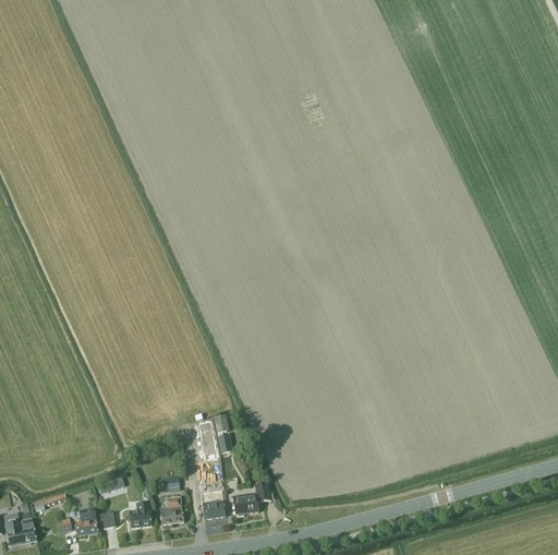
[(229,429),(226,413),(214,417),(217,432),(229,429)]
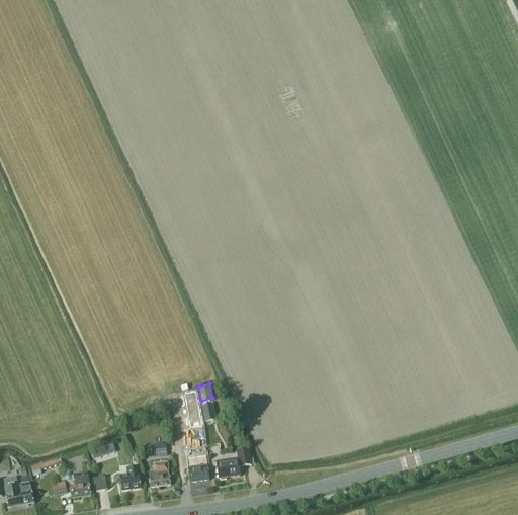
[(196,406),(193,395),(178,399),(181,409),(196,406)]
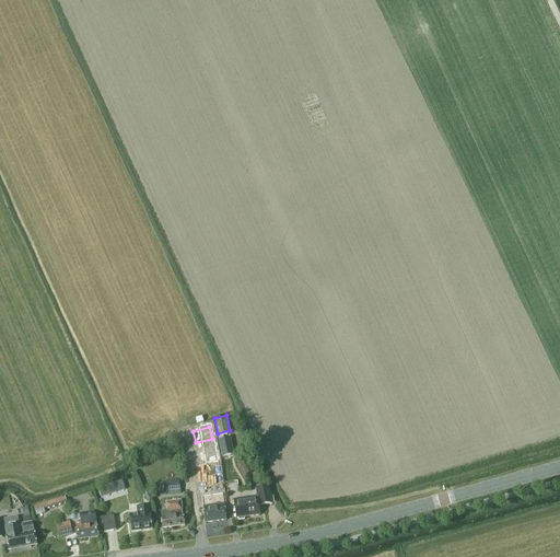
[(233,452),(230,434),(219,437),(222,454),(233,452)]
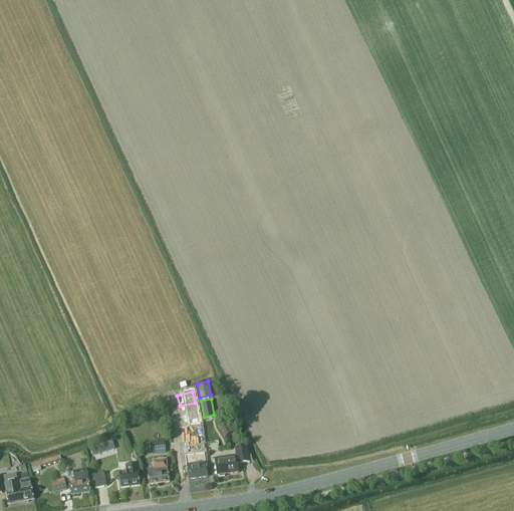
[(156,452),(167,451),(165,438),(155,439),(156,452)]
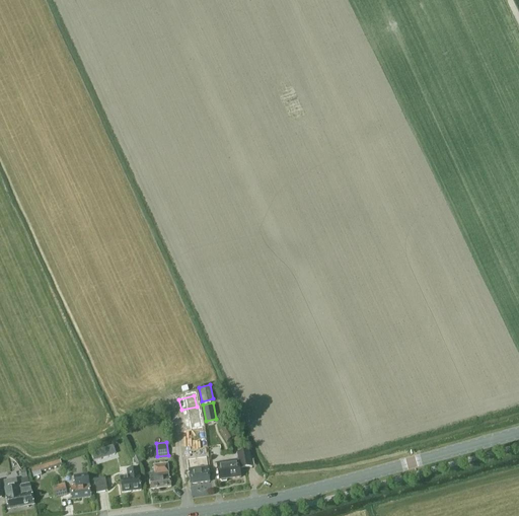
[(91,450),(94,457),(115,451),(113,443),(91,450)]
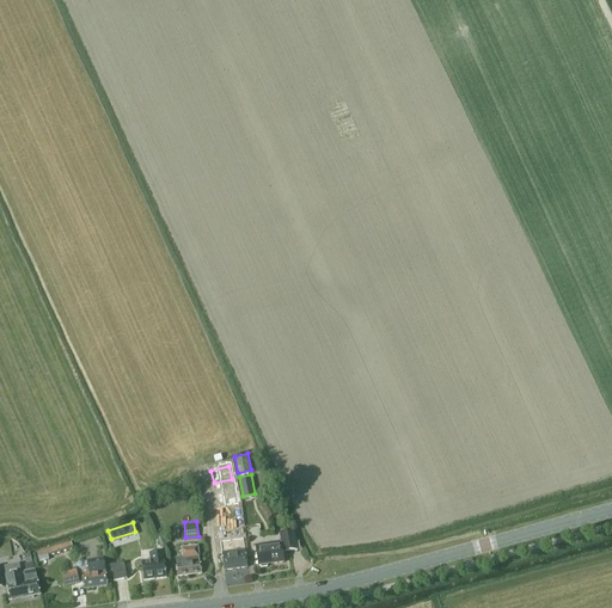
[(169,540),(164,530),(158,533),(163,544),(169,540)]
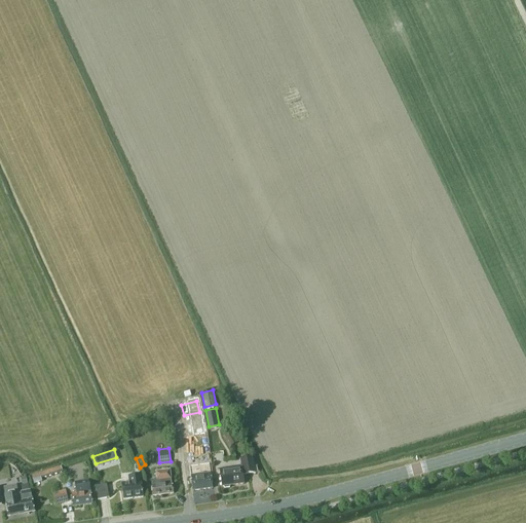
[(257,471),(255,457),(241,459),(241,463),(221,467),(223,484),(224,484),(225,486),(230,486),(230,483),(245,482),(243,473),(257,471)]
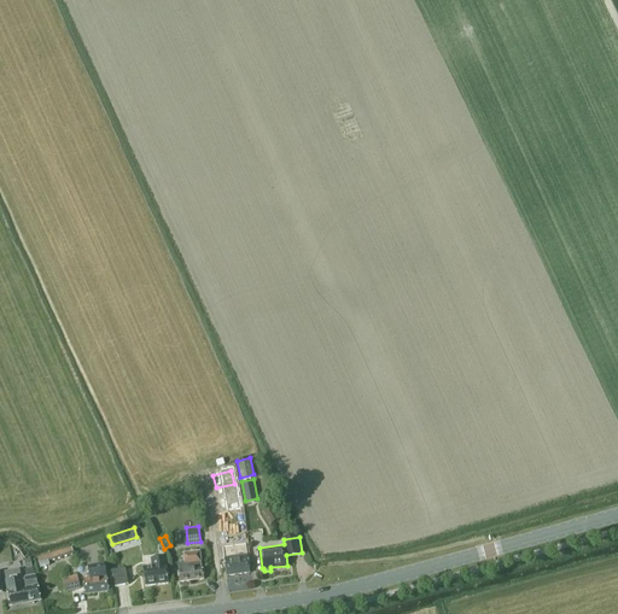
[(74,551),(71,545),(38,556),(40,566),(50,562),(48,559),(74,551)]
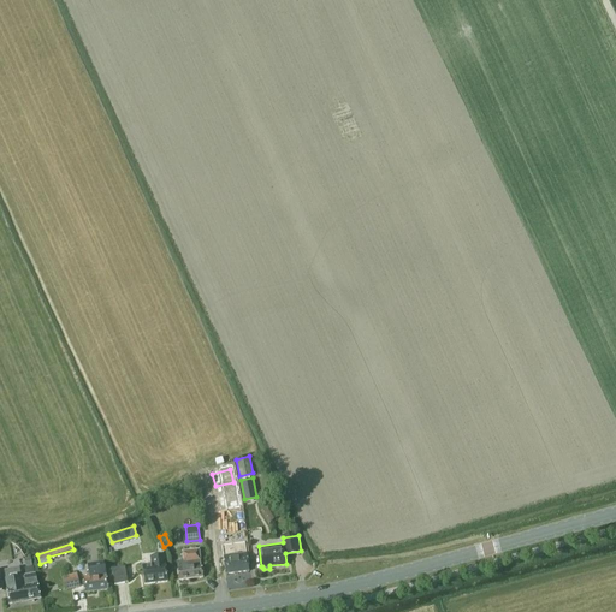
[(202,574),(199,546),(182,548),(183,558),(176,559),(178,577),(202,574)]
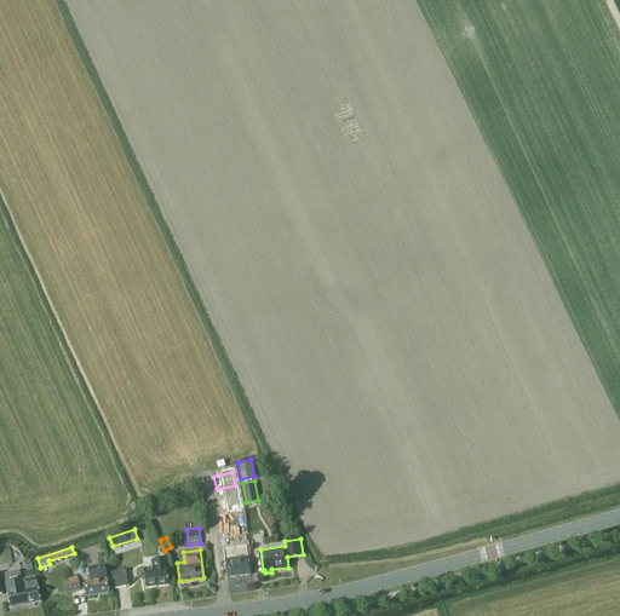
[(250,571),(247,554),(224,557),(227,575),(250,571)]
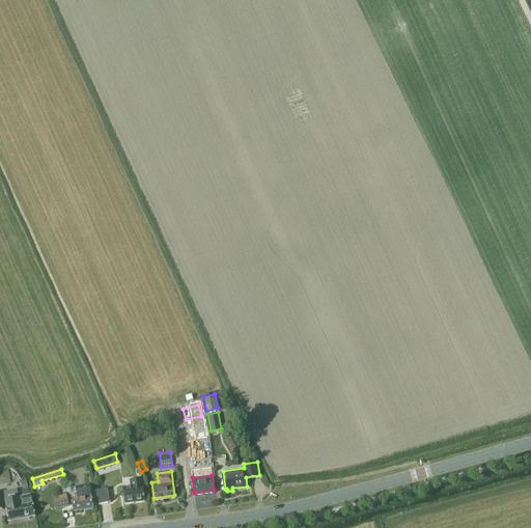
[(144,499),(141,476),(132,478),(133,484),(122,485),(124,501),(144,499)]
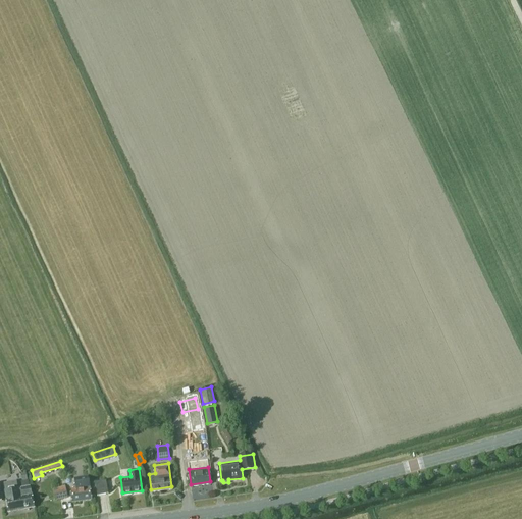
[(92,497),(88,474),(73,476),(75,485),(70,486),(72,500),(92,497)]
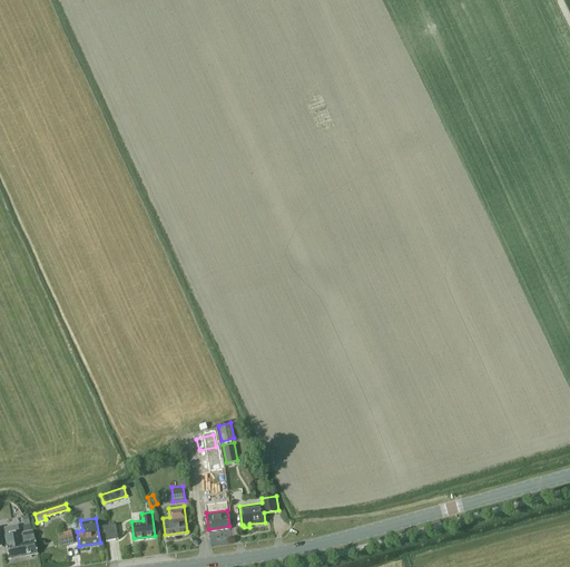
[(118,537),(115,522),(104,525),(106,539),(118,537)]
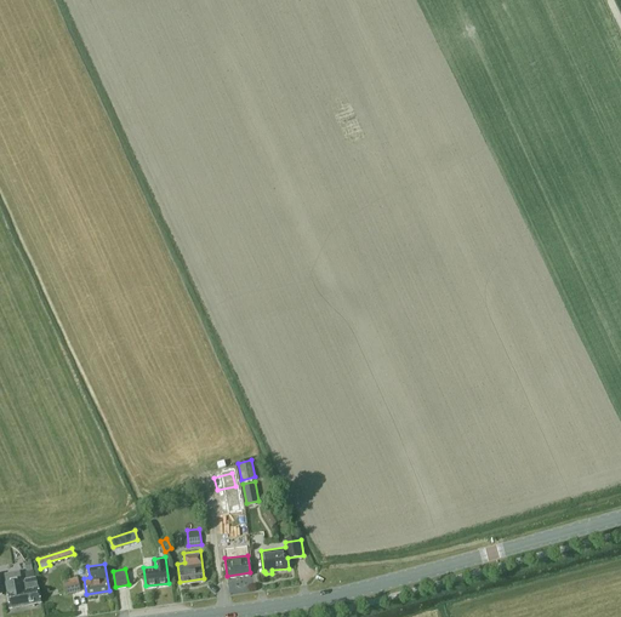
[(36,576),(6,581),(9,592),(7,592),(11,606),(41,600),(36,576)]
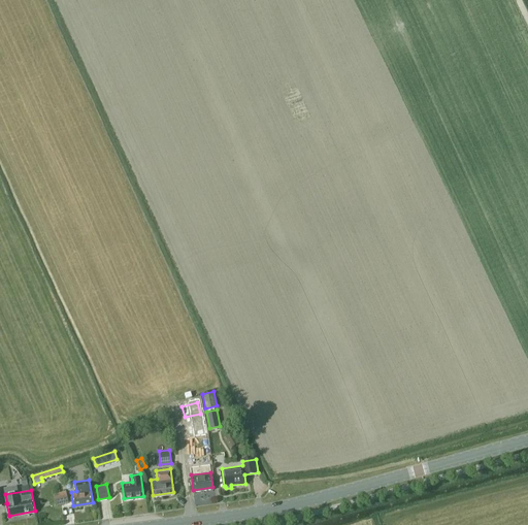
[(68,499),(66,491),(55,494),(57,502),(68,499)]
